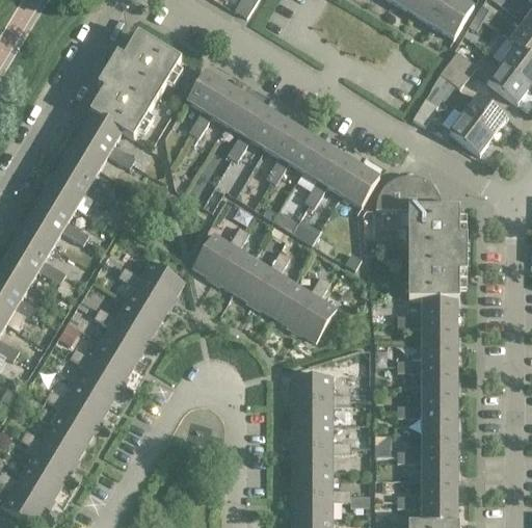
[(240,0),(234,10),(246,18),(258,0),(240,0)]
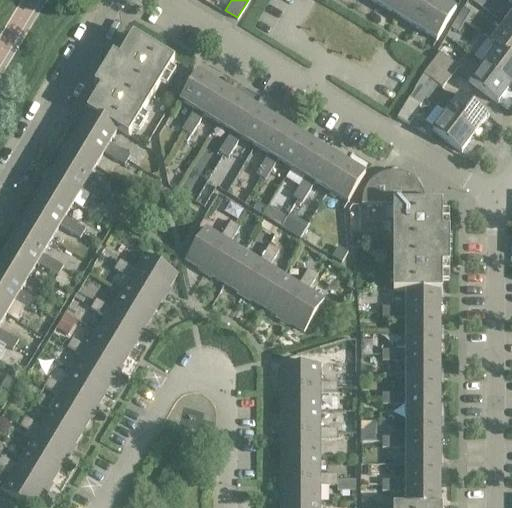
[(382,0),(380,4),(381,4),(381,3),(399,14),(407,0),(382,0)]
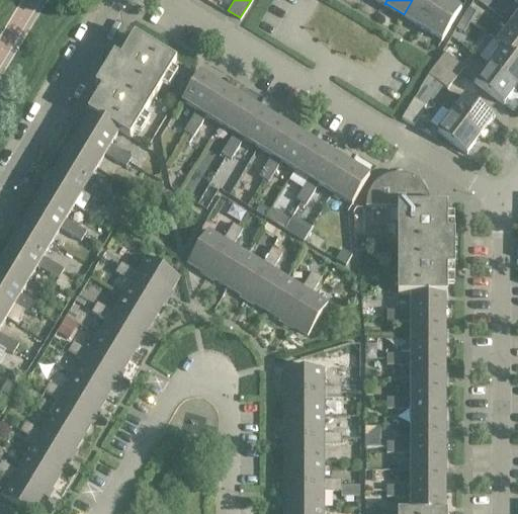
[(412,0),(404,14),(422,25),(421,26),(422,26),(438,0),(412,0)]
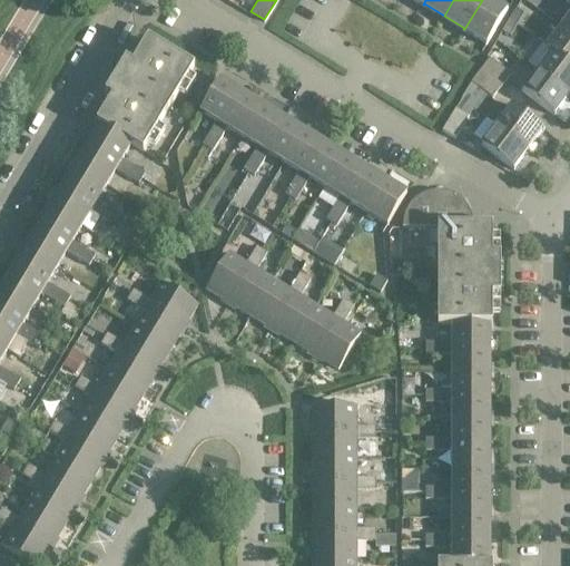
[(505,7),(493,0),(482,0),(464,29),(465,29),(485,40),(484,42),(485,42),(508,7),(507,6),(505,7)]
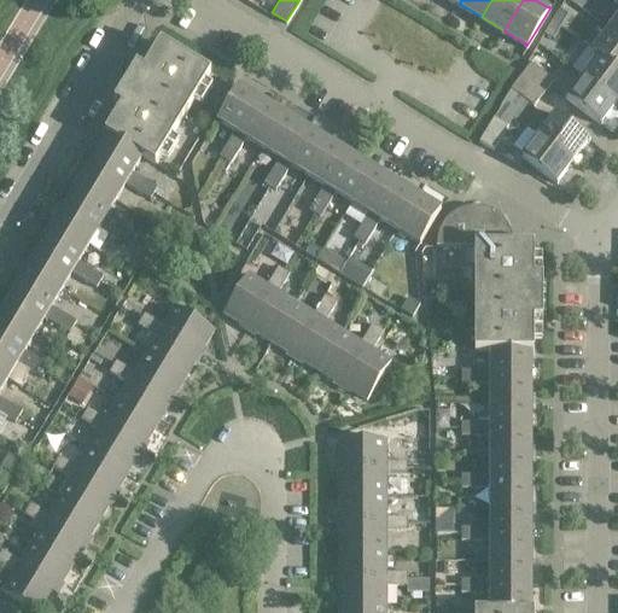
[(567,12),(559,6),(552,19),(560,24),(567,12)]
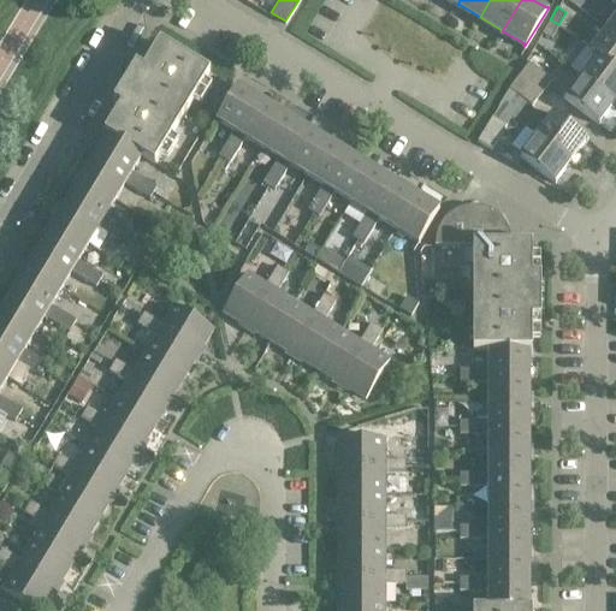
[(558,24),(550,19),(543,31),(551,36),(558,24)]
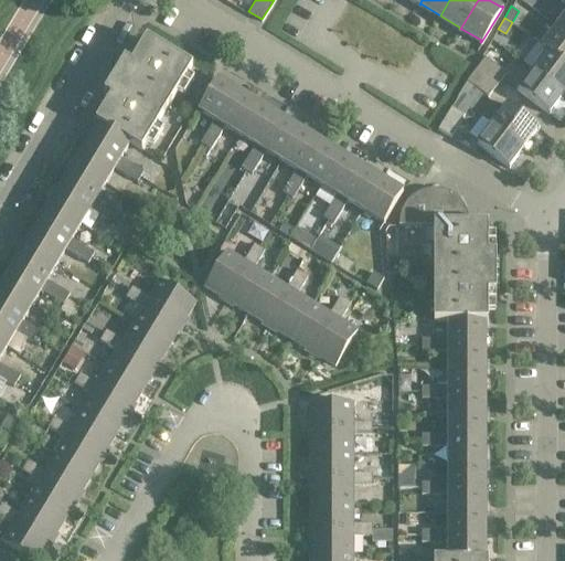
[(564,31),(556,24),(542,44),(541,43),(540,44),(546,49),(547,49),(564,61),(564,31)]
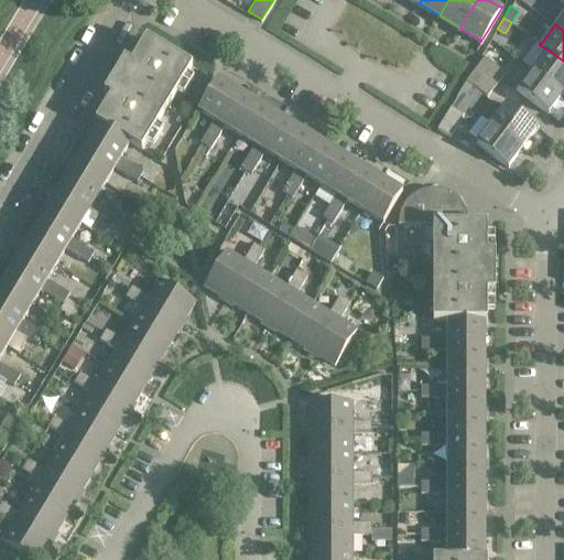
[(192,64),(145,36),(130,61),(123,57),(114,74),(166,106),(192,64)]
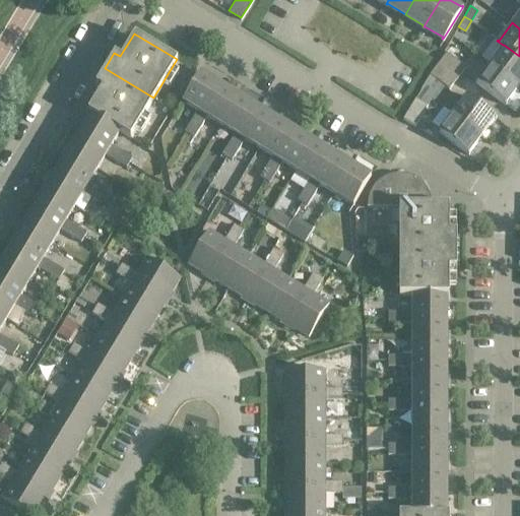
[(519,56),(504,45),(503,45),(490,62),(519,84),(519,83),(519,81),(519,56)]
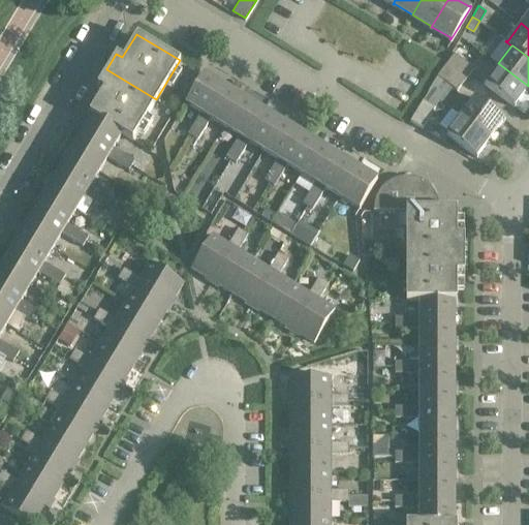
[(454,52),(445,63),(465,78),(474,66),(454,52)]
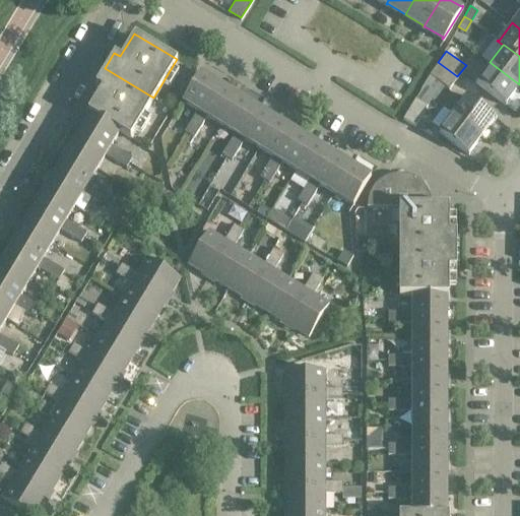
[(457,76),(438,62),(430,73),(449,87),(457,76)]
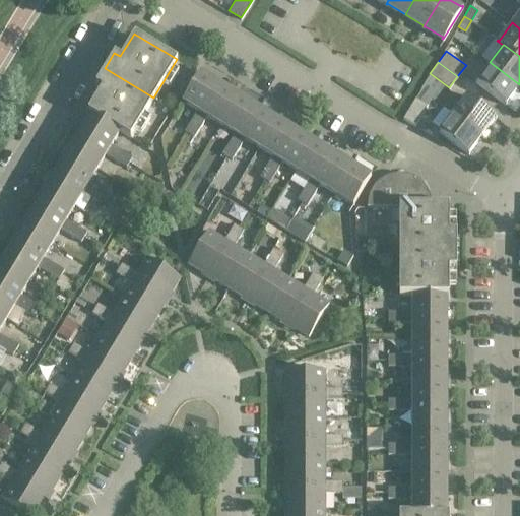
[(519,84),(490,62),(477,80),(476,79),(475,80),(506,103),(507,102),(506,102),(518,84),(519,85),(519,84)]
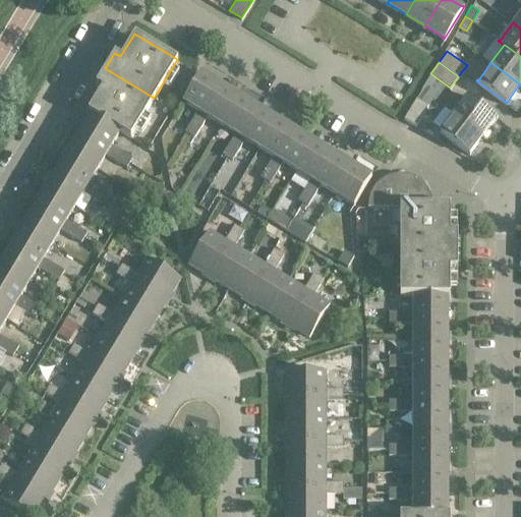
[(154,98),(105,68),(96,83),(102,88),(88,110),(90,112),(91,111),(119,129),(130,136),(154,98)]
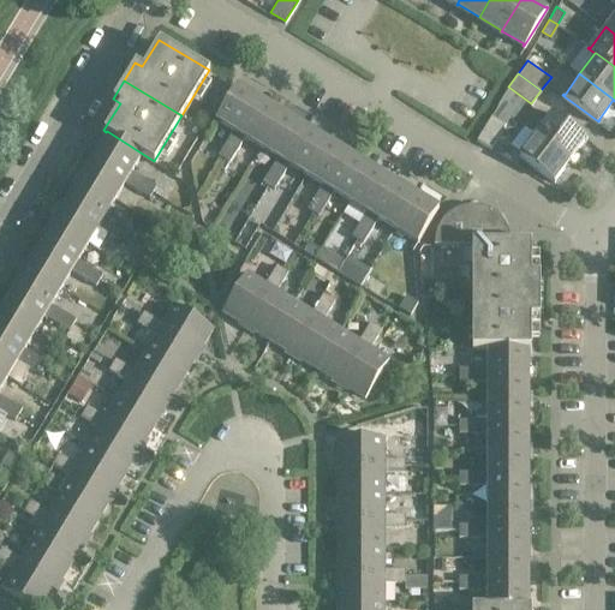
[(260,97),(237,83),(216,118),(233,129),(239,132),(260,97)]
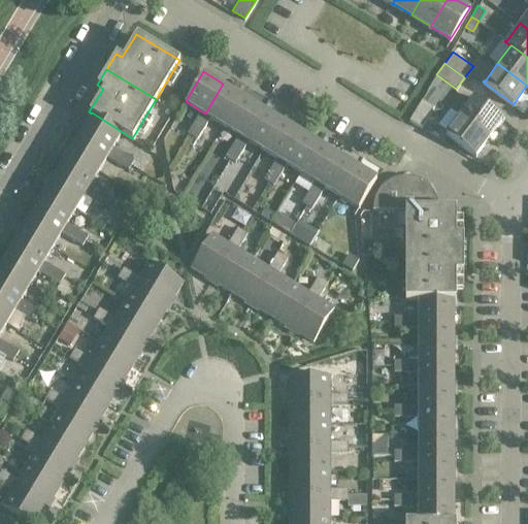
[(242,95),(223,84),(205,113),(200,110),(194,121),(203,127),(210,117),(224,125),(242,95)]
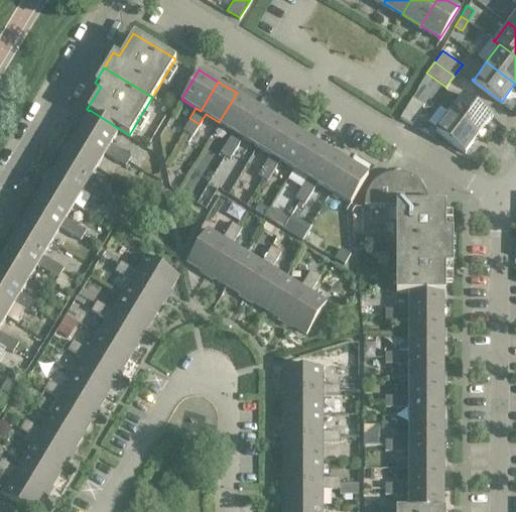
[(463,94),(449,111),(479,133),(479,132),(478,132),(491,115),(492,116),(493,115),(462,92),(462,93),(463,94)]
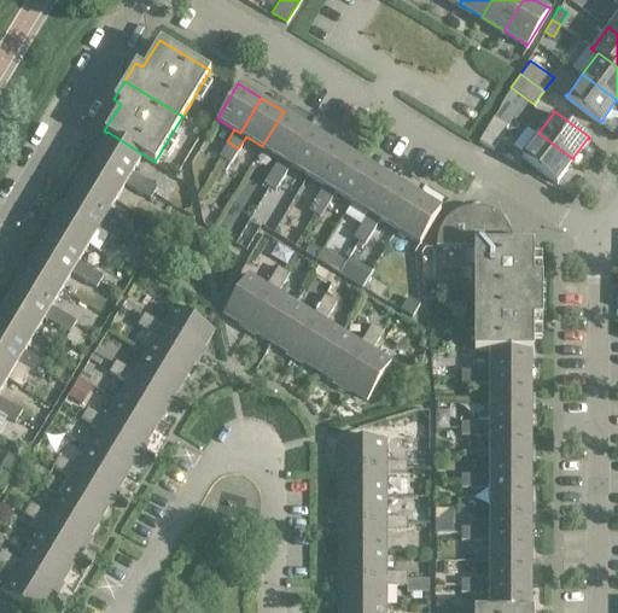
[(305,124),(284,111),(262,146),(279,156),(285,159),(305,124)]
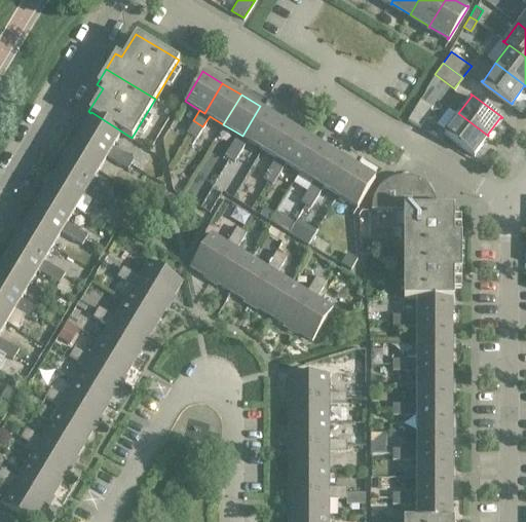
[(433,105),(420,98),(407,118),(419,126),(433,105)]
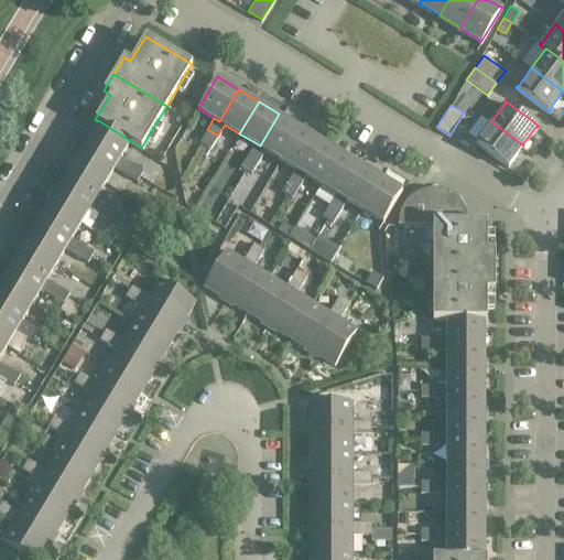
[(300,127),(279,114),(260,146),(255,142),(248,153),(258,160),(266,149),(280,158),(300,127)]
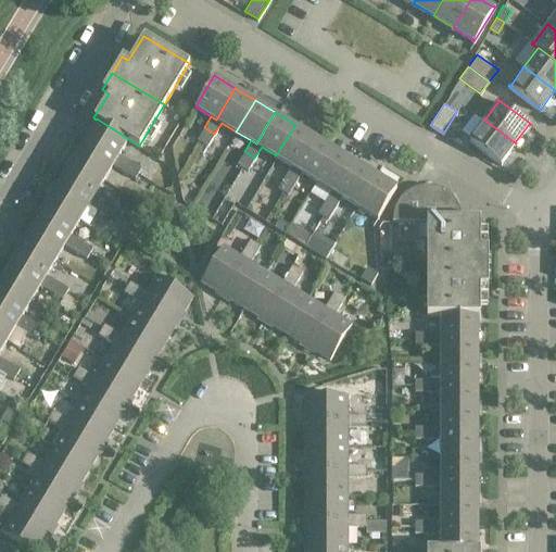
[(97,118),(96,120),(85,139),(115,158),(118,152),(127,138),(97,118)]
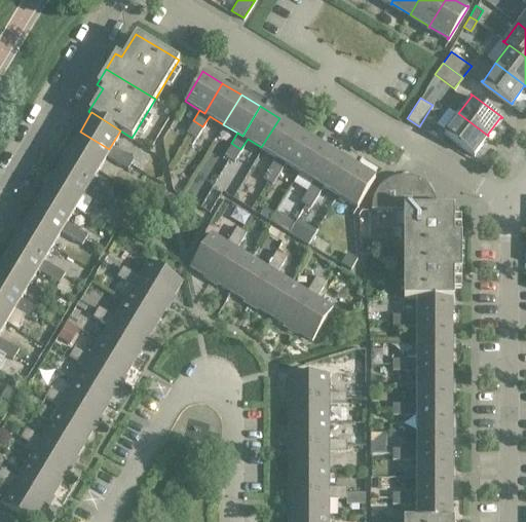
[(488,136),(458,113),(445,132),(444,131),(443,132),(474,154),(475,153),(474,153),(486,136),(487,137),(488,136)]
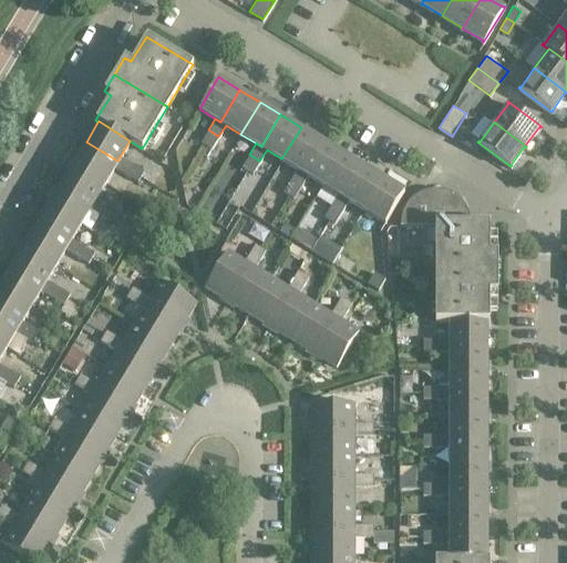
[(321,140),(301,128),(281,159),(297,169),(302,171),(321,140)]
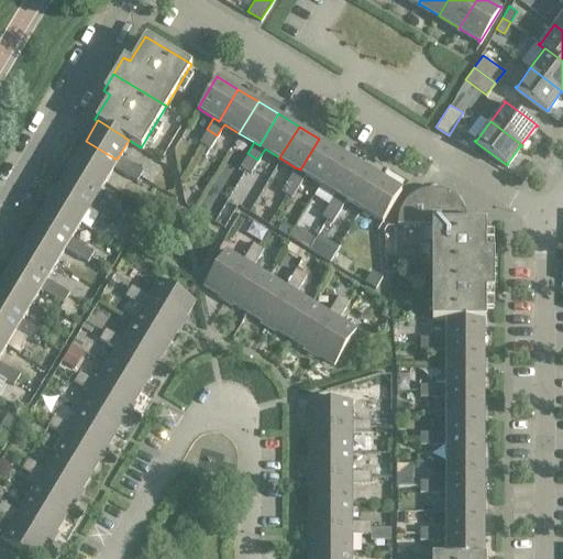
[(217,135),(207,129),(199,140),(210,146),(217,135)]
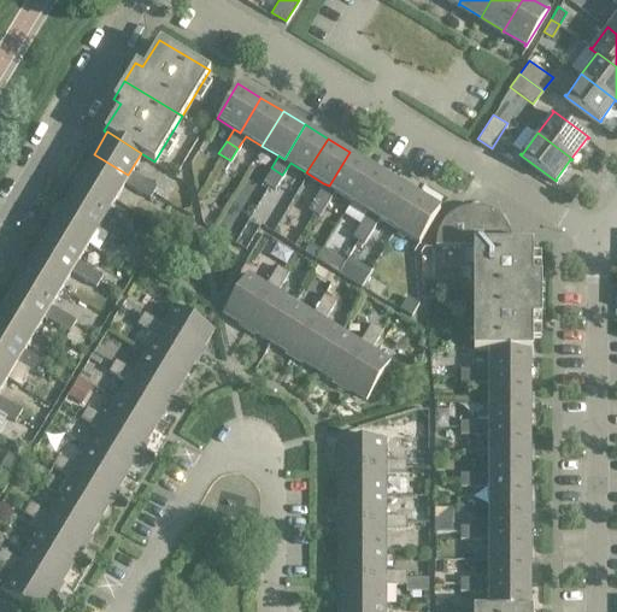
[(371,165),(350,152),(329,186),(323,183),(316,195),(327,202),(334,189),(351,200),(371,165)]
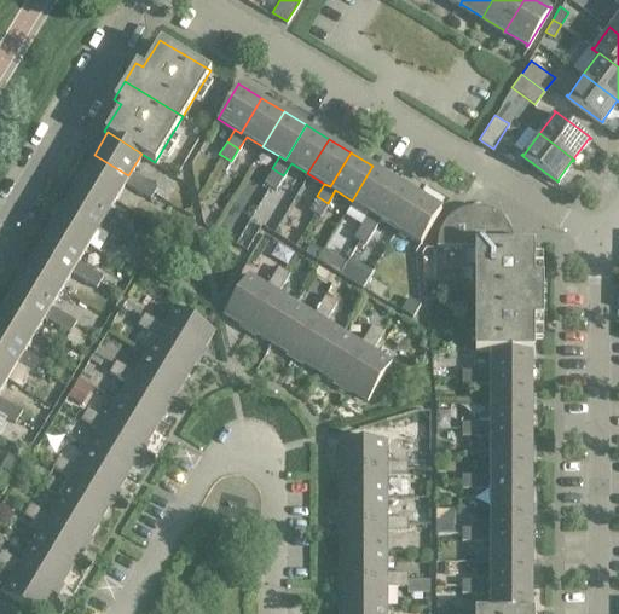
[(128,175),(94,155),(80,177),(115,198),(125,181),(138,189),(144,177),(132,169),(128,175)]
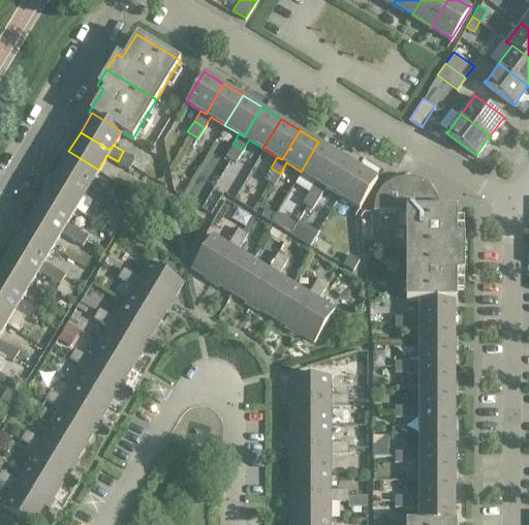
[(338,153),(318,142),(301,172),(315,180),(320,183),(338,153)]
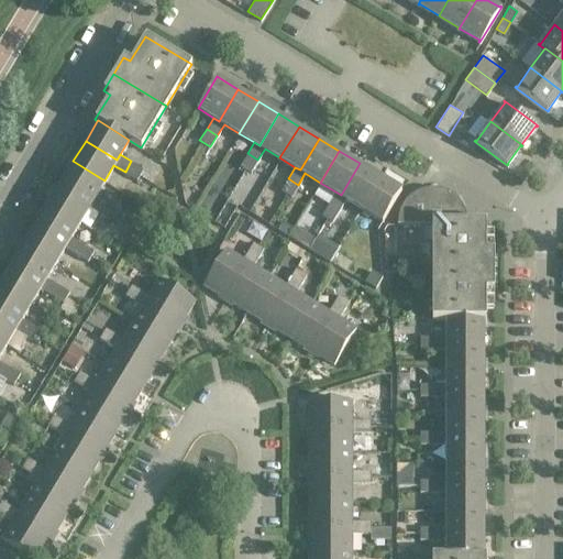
[(257,160),(247,153),(240,165),(251,171),(257,160)]
